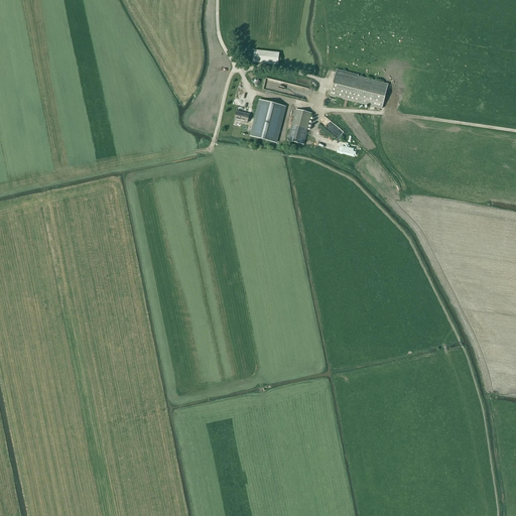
[(253,62),(258,62),(278,66),(279,53),(254,50),(253,62)]
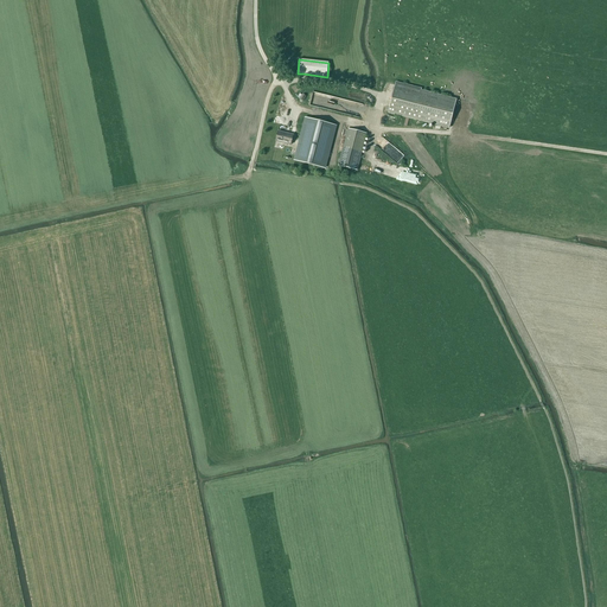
[(449,128),(457,100),(421,91),(422,89),(396,83),(388,113),(449,128)]
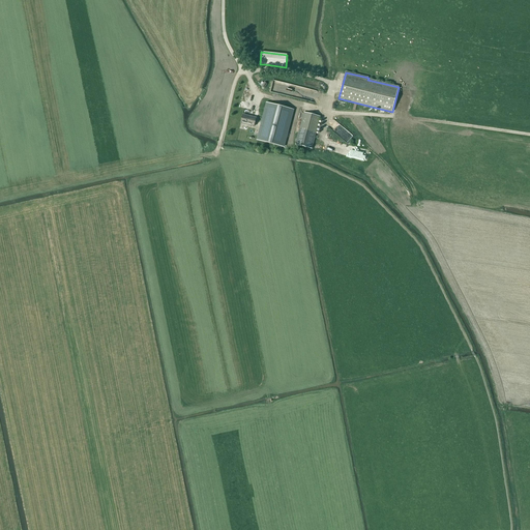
[(293,106),(267,99),(257,137),(283,144),(293,106)]
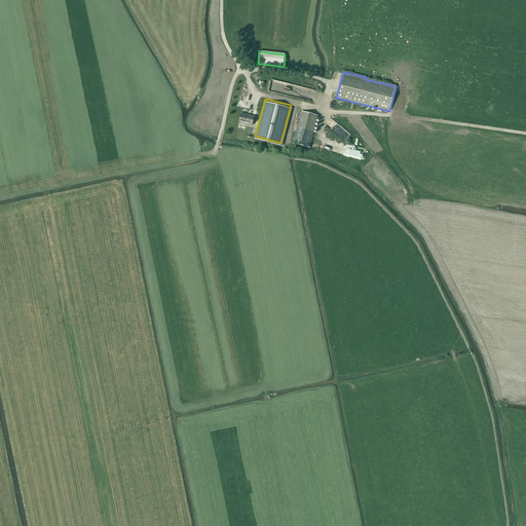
[(317,116),(301,111),(293,143),(309,147),(317,116)]
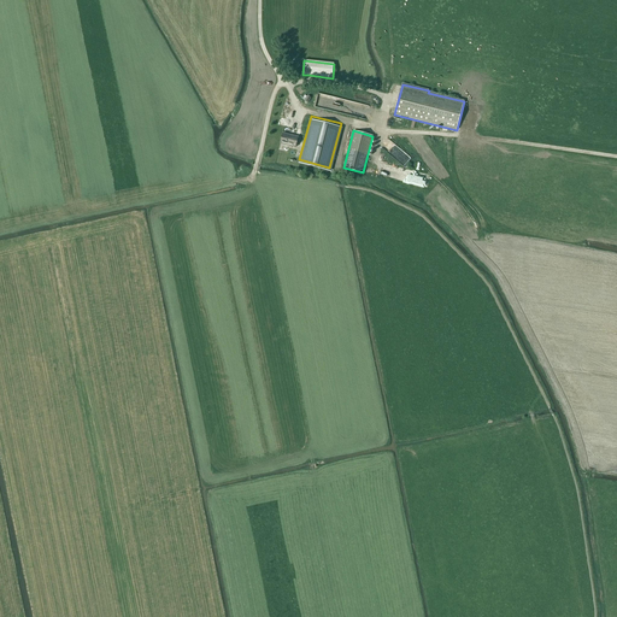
[(295,147),(298,137),(283,134),(281,144),(295,147)]
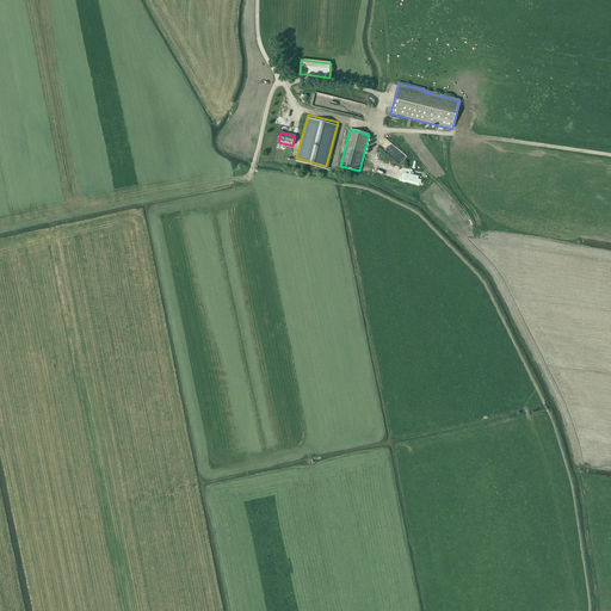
[(380,146),(401,164),(407,155),(386,137),(380,146)]
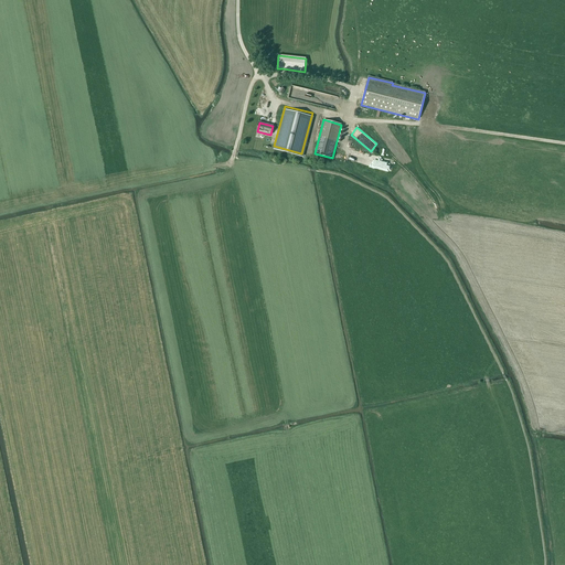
All buildings are outlined.
